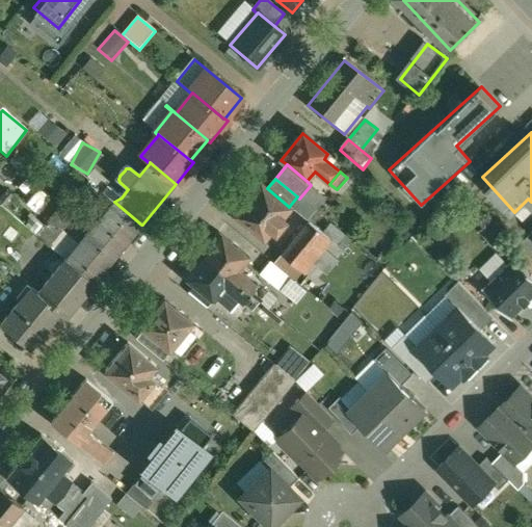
[(260,183),(234,215),(263,239),(270,230),(274,233),(285,219),(282,216),(289,207),(267,188),(260,183)]
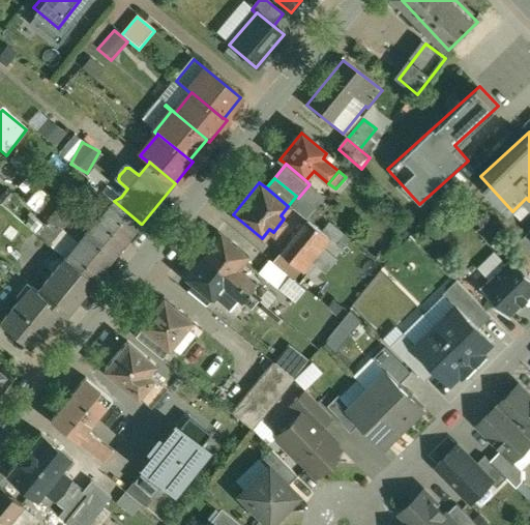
[(118,195),(107,186),(102,192),(114,201),(121,197),(120,196),(120,195),(119,194),(118,195)]
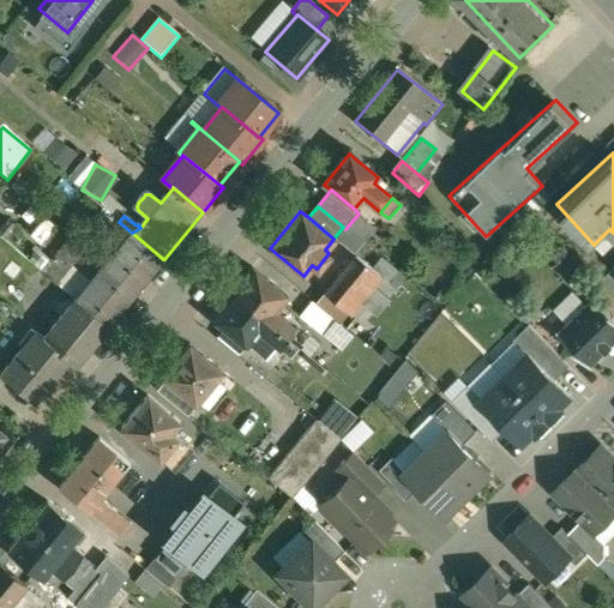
[(163,259),(132,233),(122,246),(103,268),(136,293),(163,259)]
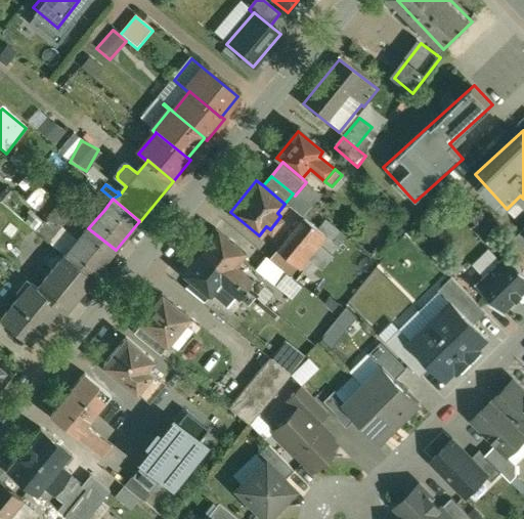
[(499,231),(485,217),(474,228),(488,244),(499,231)]
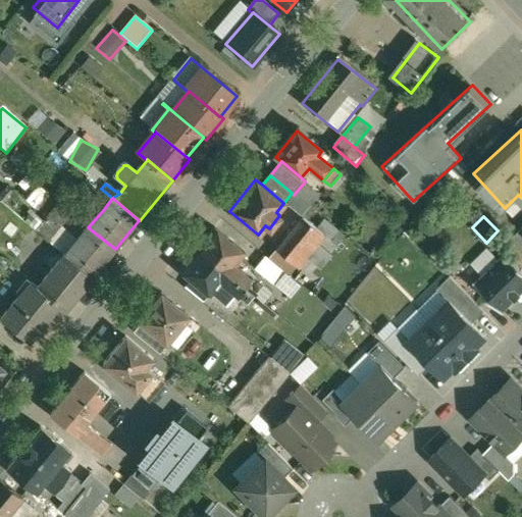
[(302,218),(276,250),(298,268),(298,267),(299,268),(309,256),(308,255),(324,236),(302,218)]
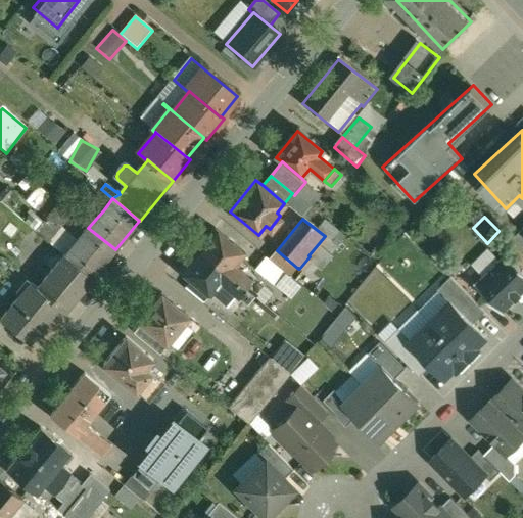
[(88,228),(80,221),(70,231),(80,238),(65,256),(91,278),(92,278),(115,249),(88,228)]
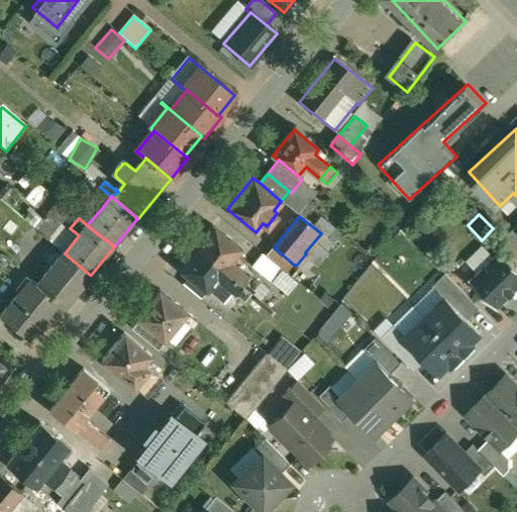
[(242,251),(213,226),(195,247),(242,287),(249,278),(232,264),(242,251)]
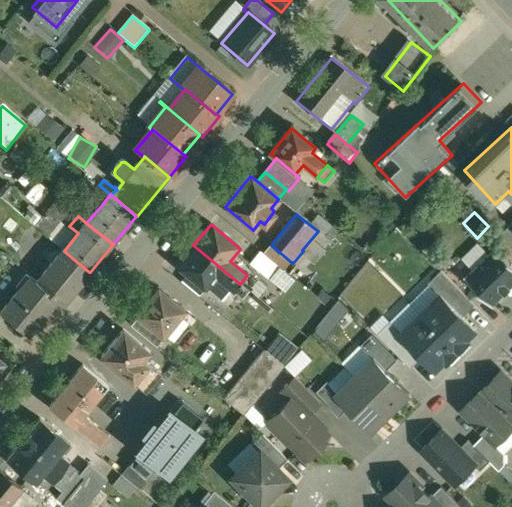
[(57,237),(47,229),(43,234),(53,242),(57,237)]
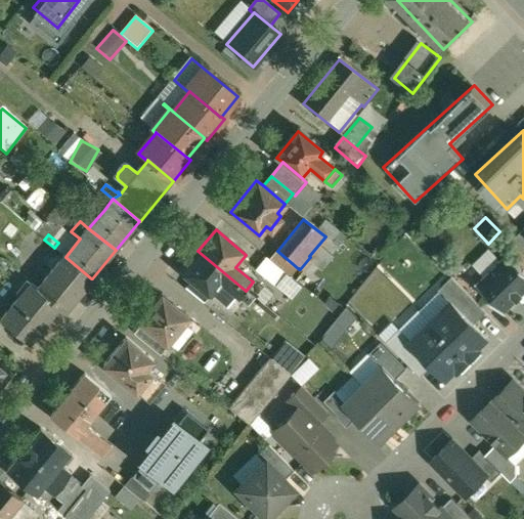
[(50,268),(64,253),(57,247),(44,263),(50,268)]
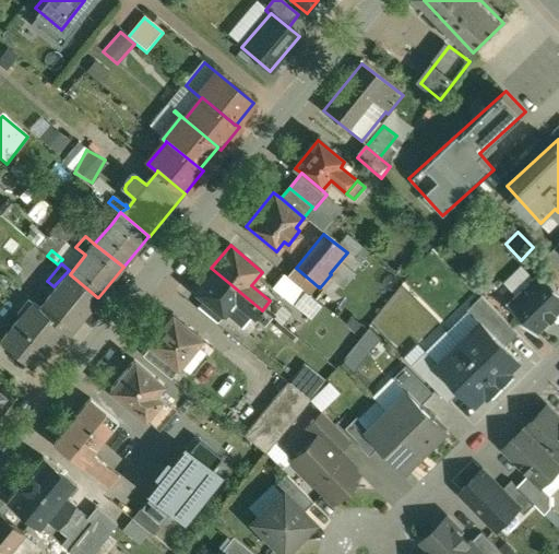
[(262,310),(211,268),(192,292),(224,318),(236,304),(254,319),(262,310)]
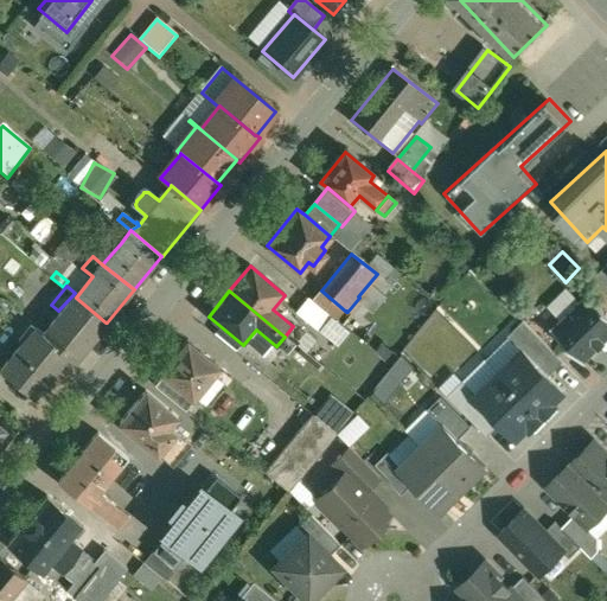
[(606,343),(606,312),(590,294),(553,331),(586,364),(606,343)]
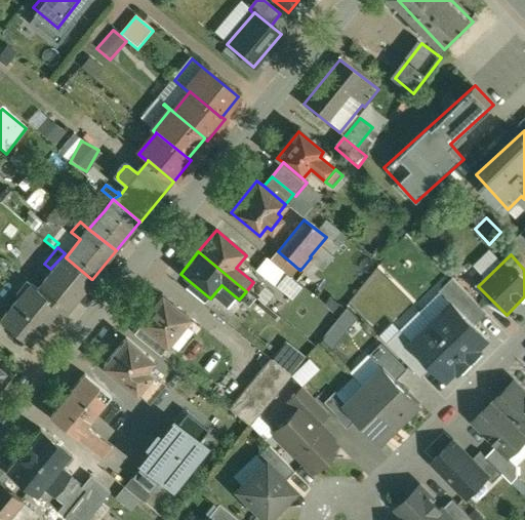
[(91,279),(66,257),(38,290),(58,308),(65,313),(91,279)]
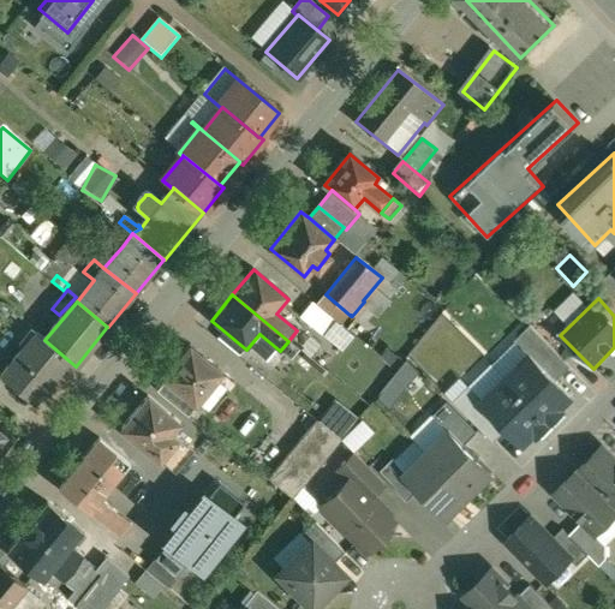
[(335,322),(312,303),(299,318),(323,336),(335,322)]
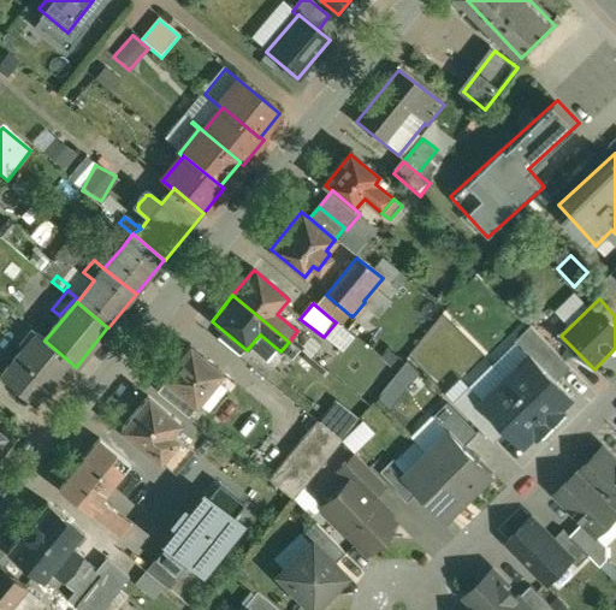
[(573,369),(533,329),(517,343),(532,357),(533,357),(558,383),(573,369)]
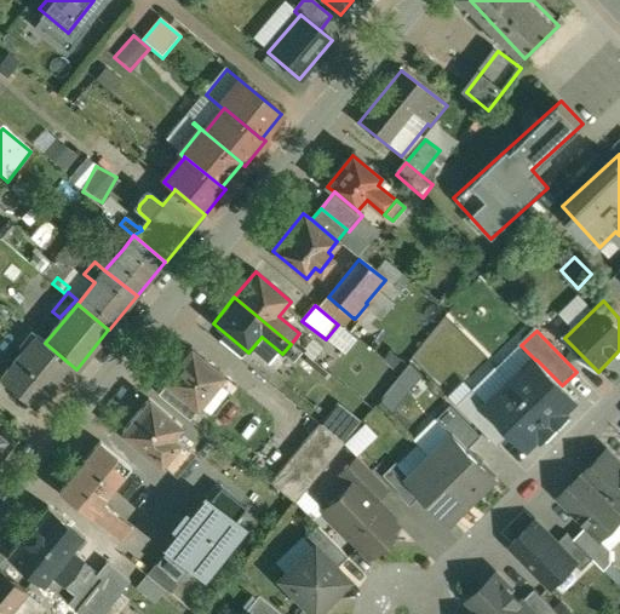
[(310,343),(299,333),(291,344),(302,353),(310,343)]
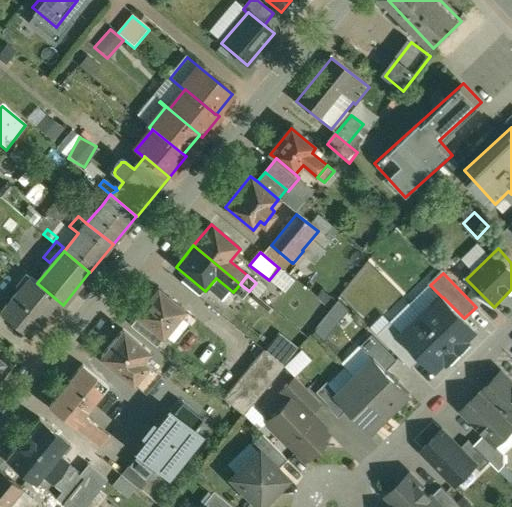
[(37,283),(30,278),(1,315),(27,336),(57,300),(37,283)]
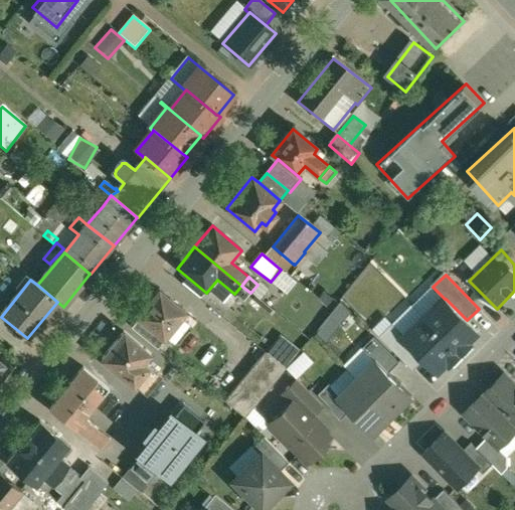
[(250,293),(241,286),(234,294),(243,302),(250,293)]
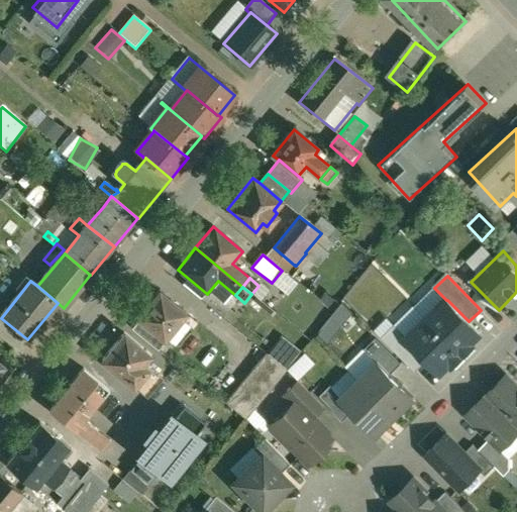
[(160,292),(137,318),(138,319),(131,327),(158,347),(164,340),(165,341),(186,314),(160,292)]
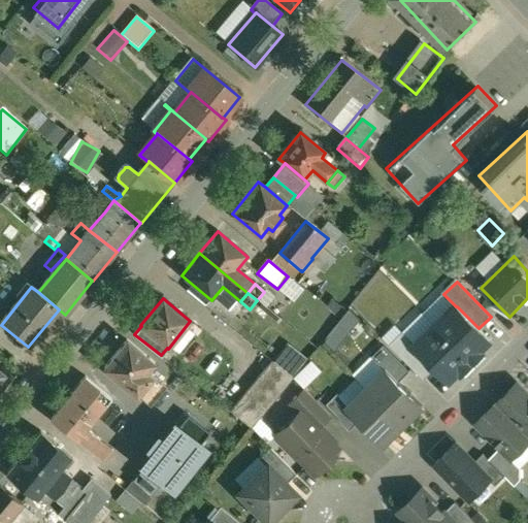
[(479,328),(457,306),(456,306),(436,326),(474,365),(485,354),(482,351),(492,341),(479,328)]
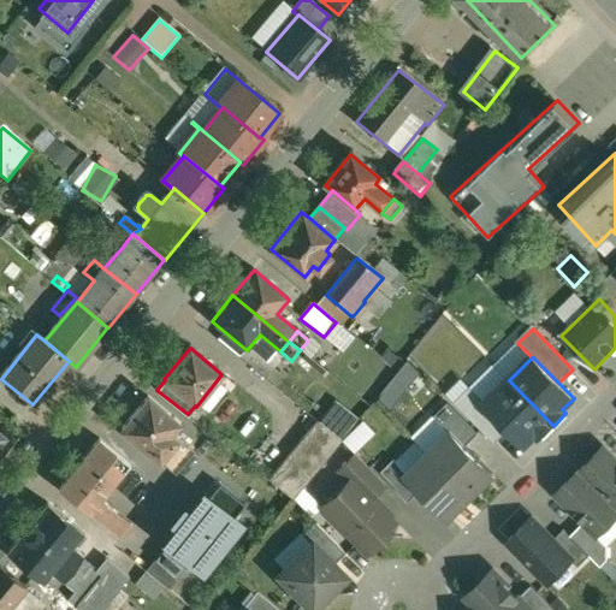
[(554,426),(509,380),(486,403),(485,404),(510,431),(526,445),(537,434),(540,438),(554,426)]
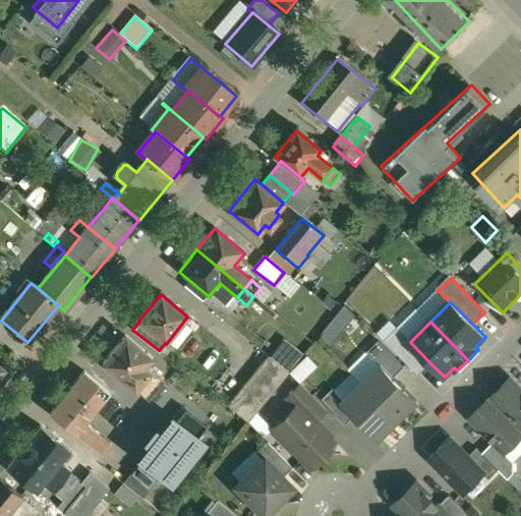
[(431,364),(410,342),(411,341),(399,329),(386,342),(419,377),(431,364)]
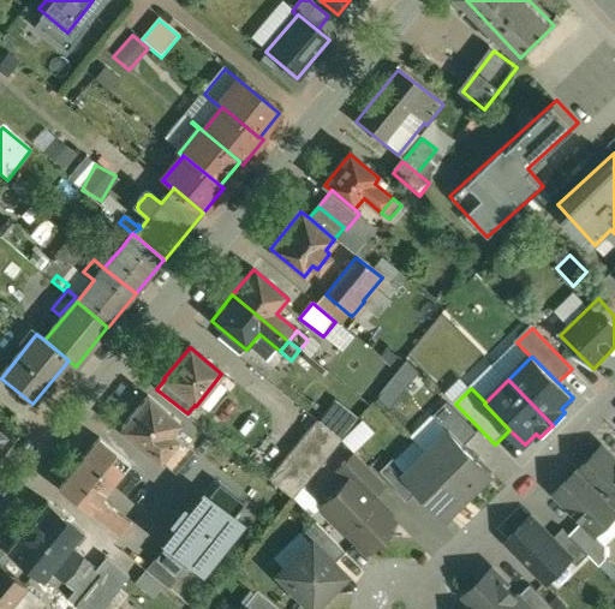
[(149,399),(123,429),(161,460),(178,440),(175,439),(181,430),(177,427),(179,423),(149,399)]
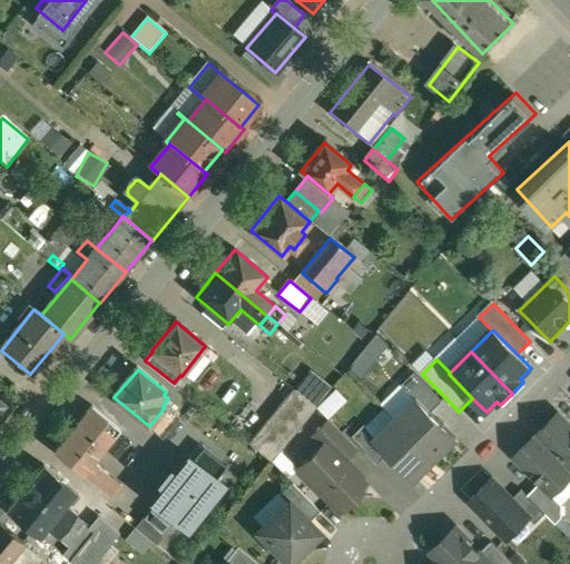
[(330,388),(310,372),(295,388),(316,405),(330,388)]
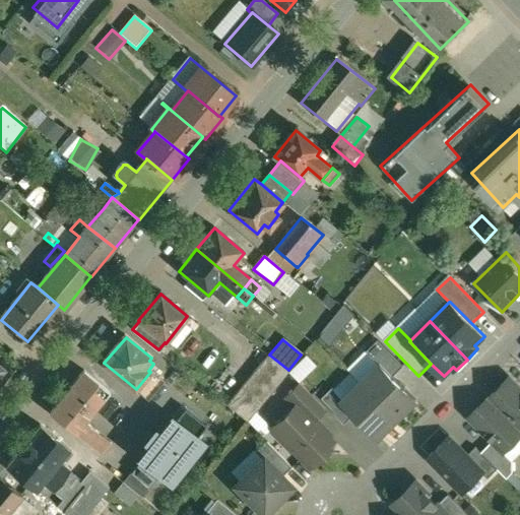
[(405,368),(380,341),(368,353),(381,366),(381,365),(394,378),(405,368)]
